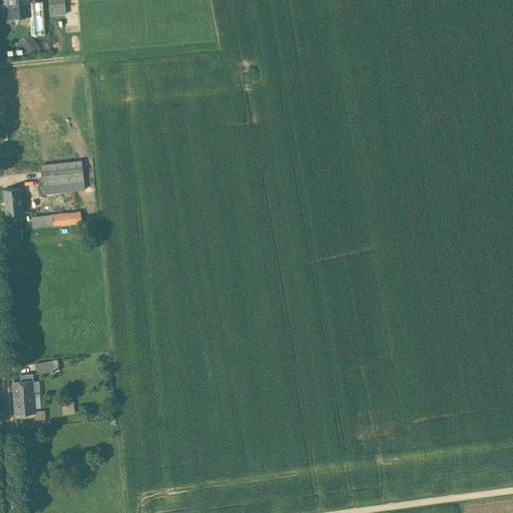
[(31,0),(9,0),(10,15),(32,14),(31,0)]
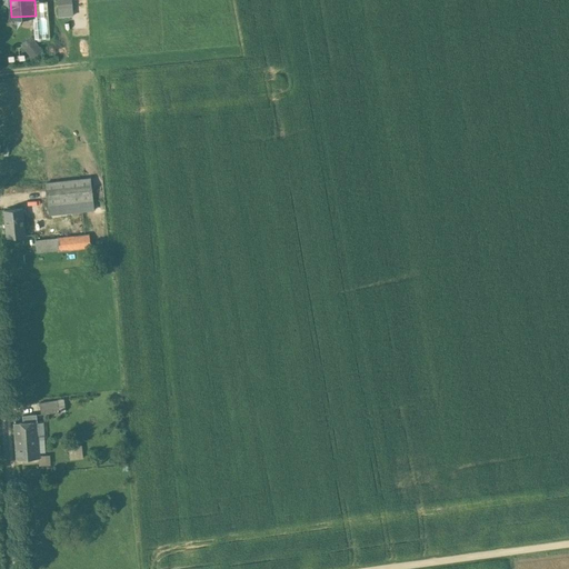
[(59,0),(60,16),(76,16),(75,0),(59,0)]
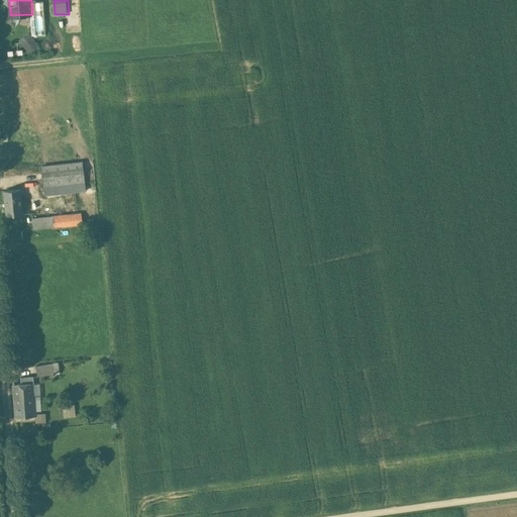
[(30,31),(20,39),(30,53),(40,44),(30,31)]
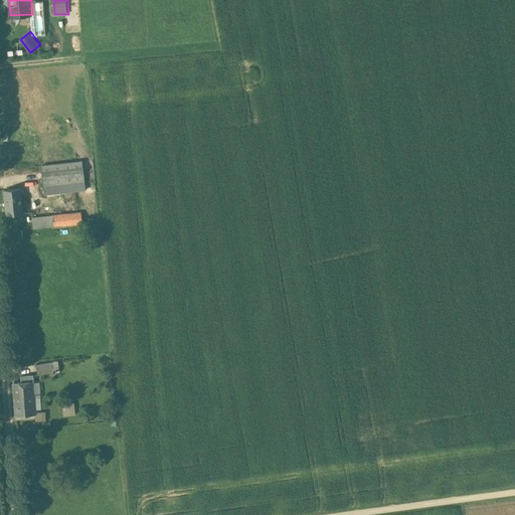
[(82,160),(40,165),(44,195),(86,190),(82,160)]
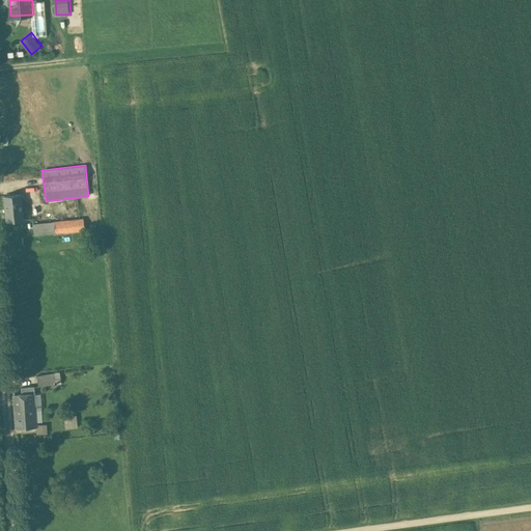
[(21,194),(3,196),(5,222),(24,220),(21,194)]
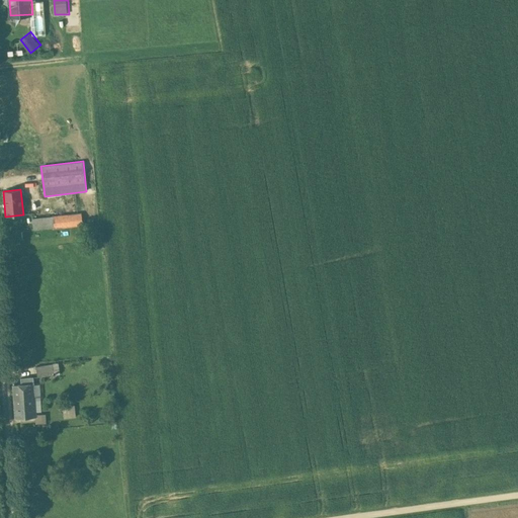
[(83,226),(81,213),(31,218),(32,230),(83,226)]
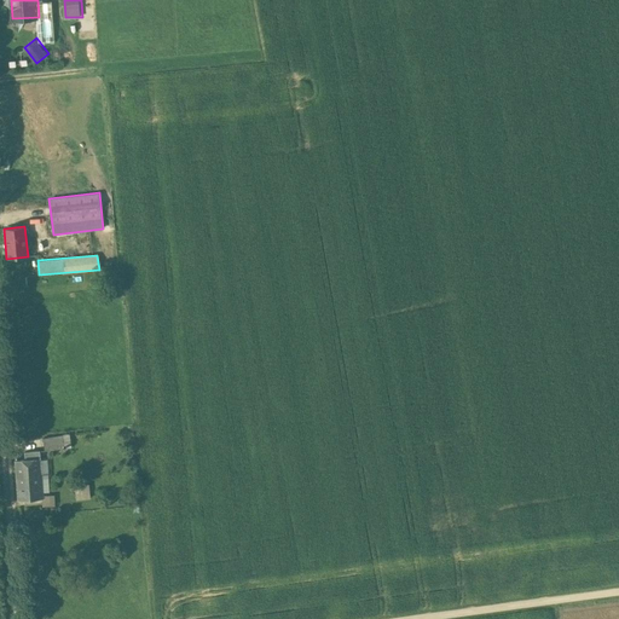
[(70,434),(42,437),(44,450),(71,447),(70,434)]
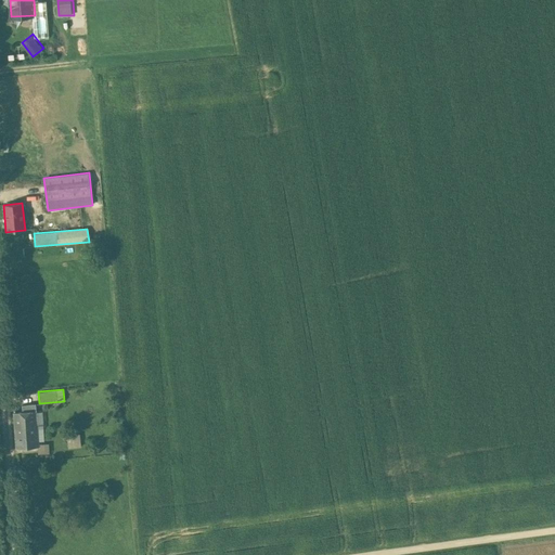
[(23,412),(13,412),(15,448),(37,447),(39,447),(39,444),(36,404),(22,404),(23,412)]
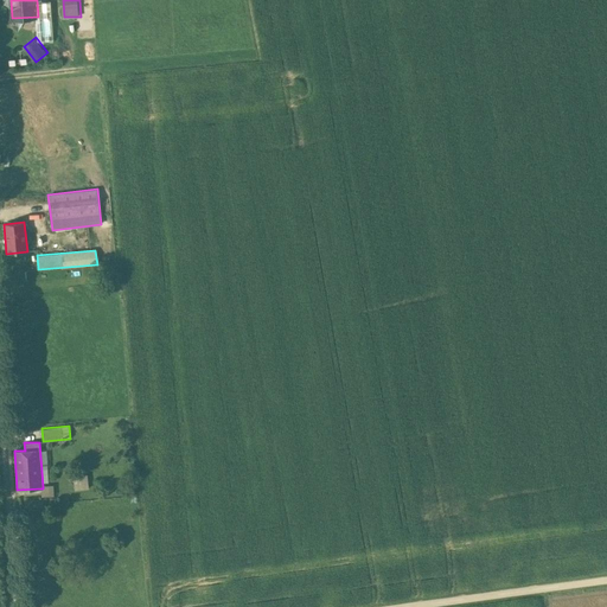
[(87,474),(72,477),(75,491),(89,489),(87,474)]
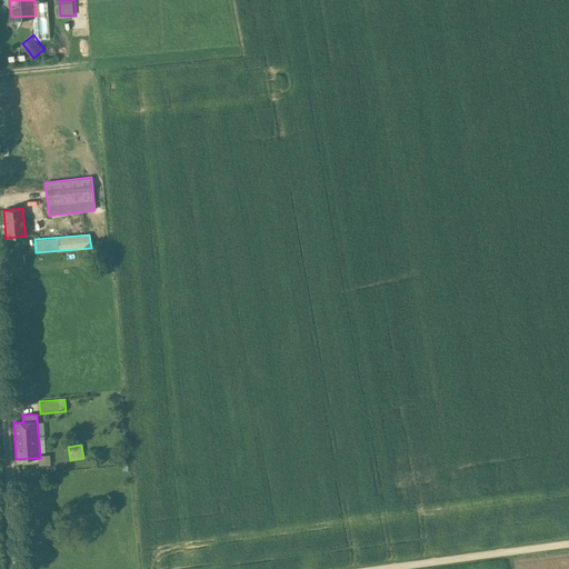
[(40,458),(38,458),(39,466),(50,465),(50,455),(40,456),(40,458)]
